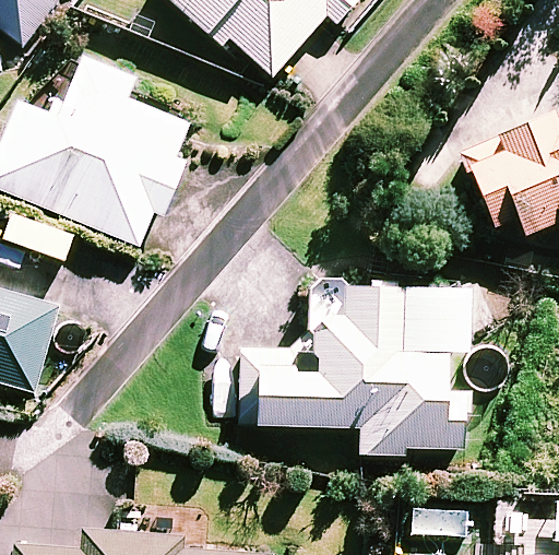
[(0,0),(0,31),(23,48),(60,0),(0,0)]
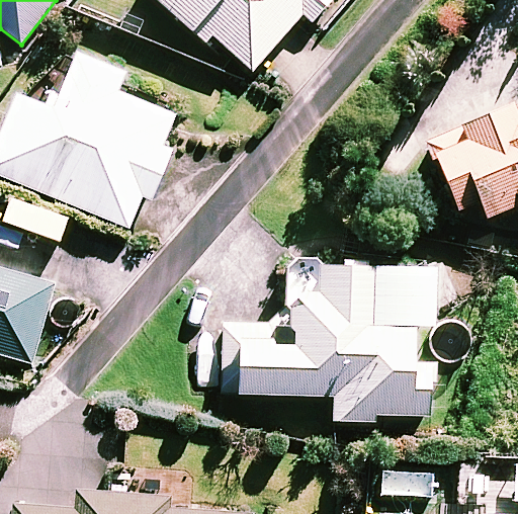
[(158,0),(205,41),(211,34),(253,71),(304,14),(313,22),(332,0),(158,0)]
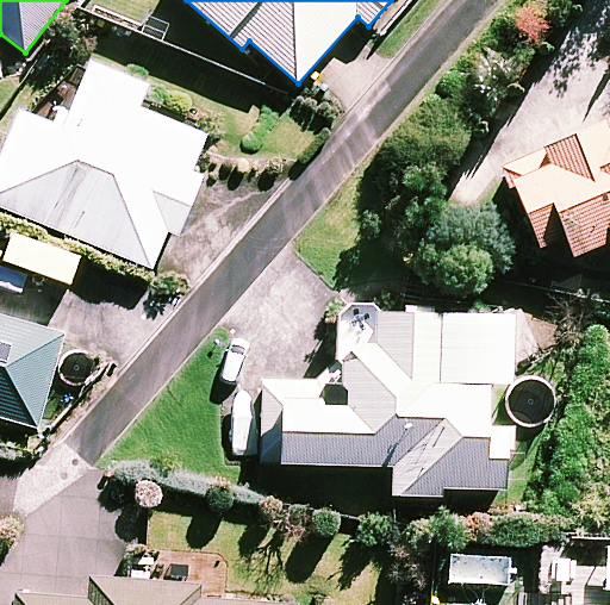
[(0,163),(0,206),(153,269),(168,231),(179,236),(204,174),(195,169),(209,136),(137,106),(147,85),(89,62),(63,126),(23,110),(0,163)]
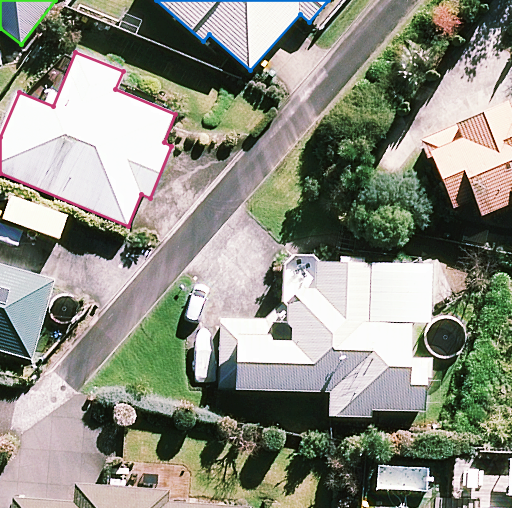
[(511,111),(508,99),(451,119),(454,127),(423,138),(448,207),(475,198),(481,214),(511,202),(511,111)]
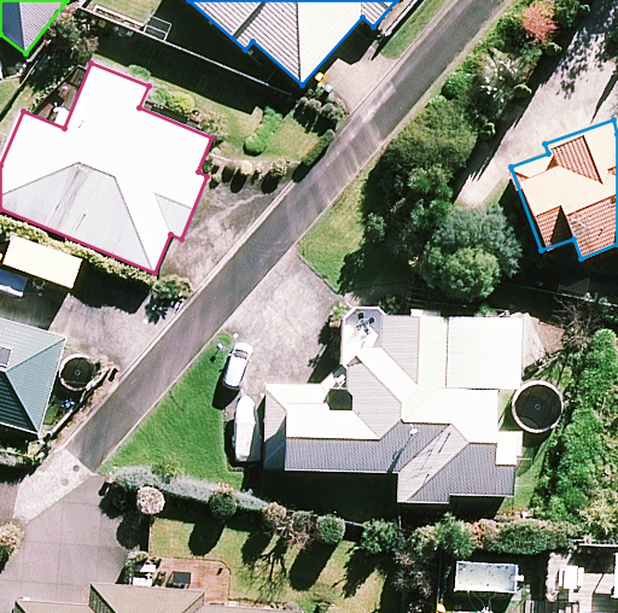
[(455,508),(456,495),(514,497),(517,436),(494,436),(496,387),(520,389),(522,320),(347,313),(345,393),(258,392),(257,470),(400,471),(398,506),(455,508)]
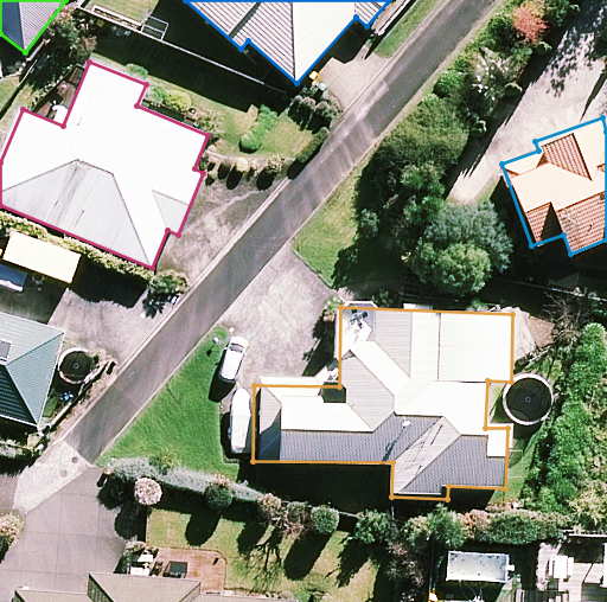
[(0,416),(37,428),(64,333),(0,314),(0,416)]
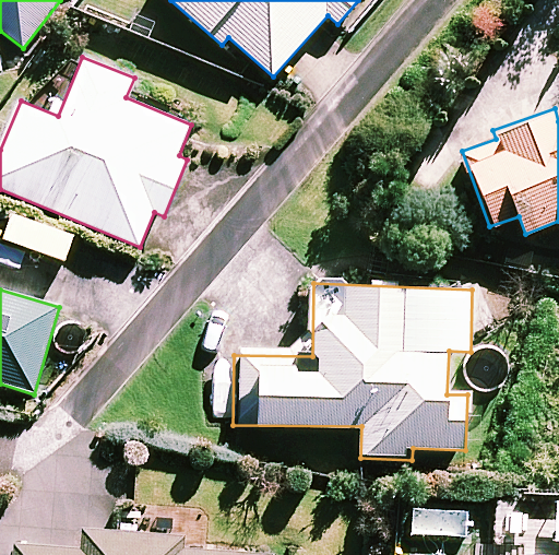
[(558,554),(558,516),(497,512),(494,554),(558,554)]
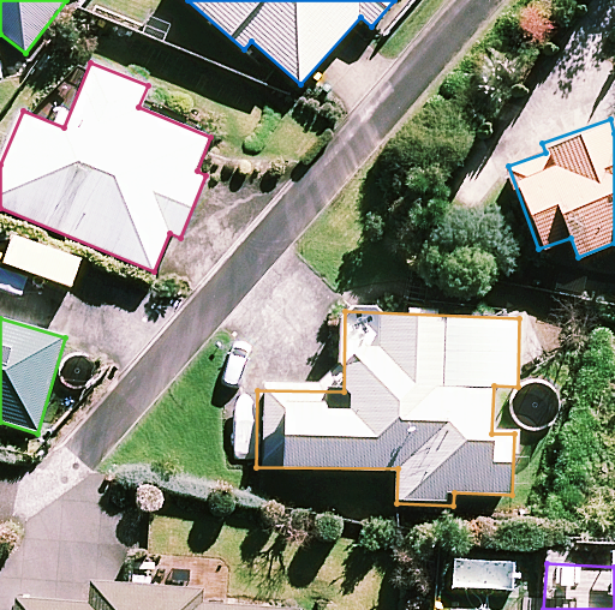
[(225,594),(89,584),(88,605),(19,600),(18,609),(272,609),(225,605),(225,594)]
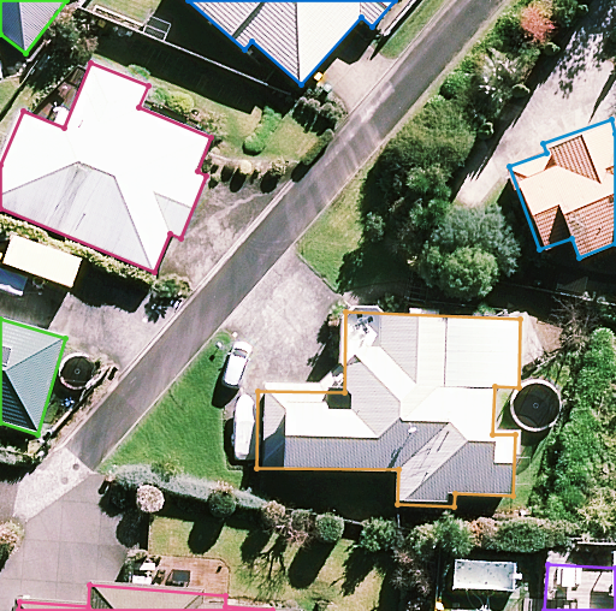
All buildings are outlined.
